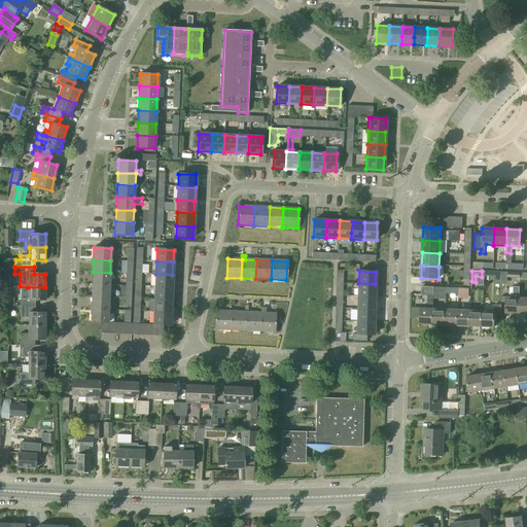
[(92,284),(109,285),(110,273),(93,272),(92,284)]
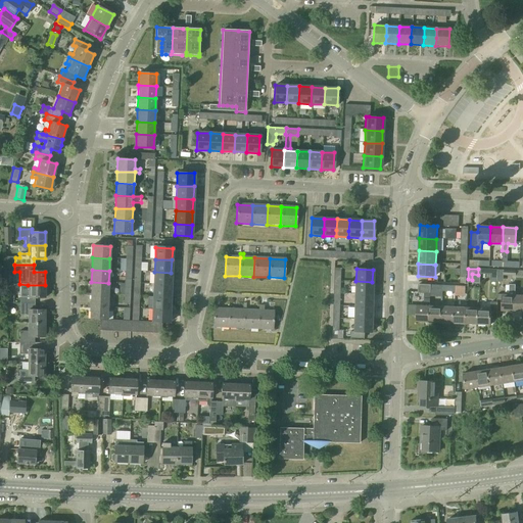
[(154,285),(171,285),(171,273),(154,272),(154,285)]
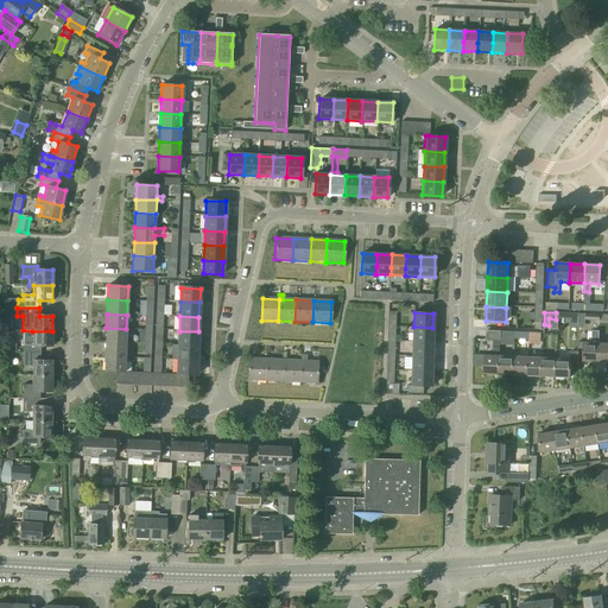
[(413,342),(432,343),(432,328),(413,327),(413,342)]
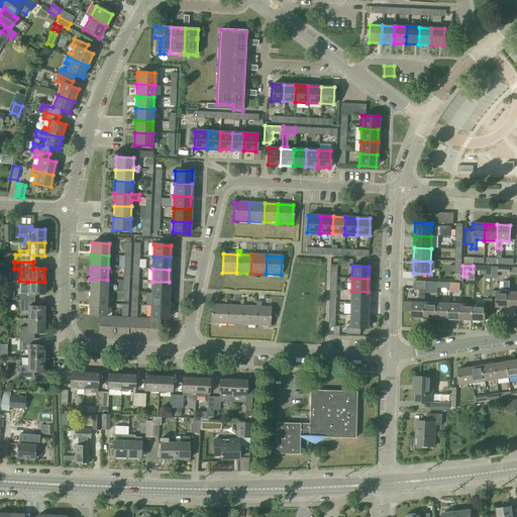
[(107,280),(90,279),(90,291),(107,292),(107,280)]
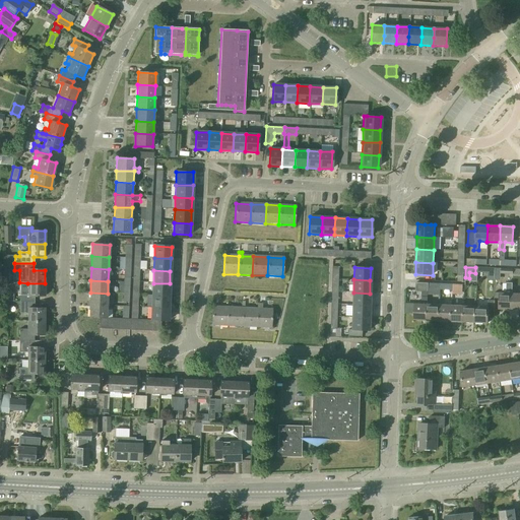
[(428,288),(428,283),(415,282),(415,291),(420,291),(420,298),(427,298),(427,296),(428,288)]
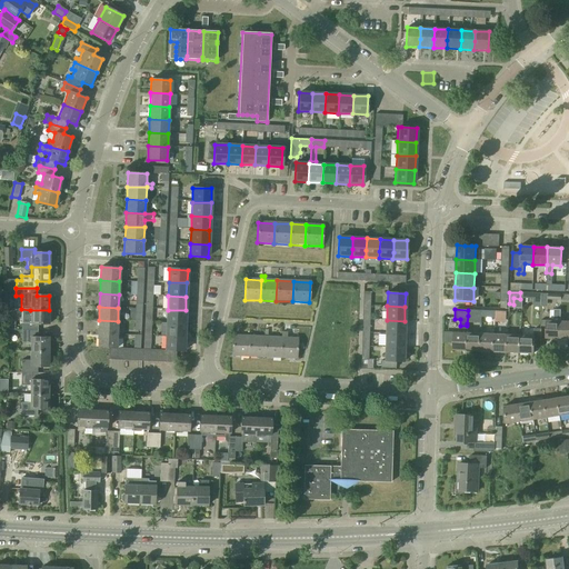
[(49,310),(30,310),(30,319),(21,319),(21,331),(37,331),(37,325),(49,325),(49,310)]
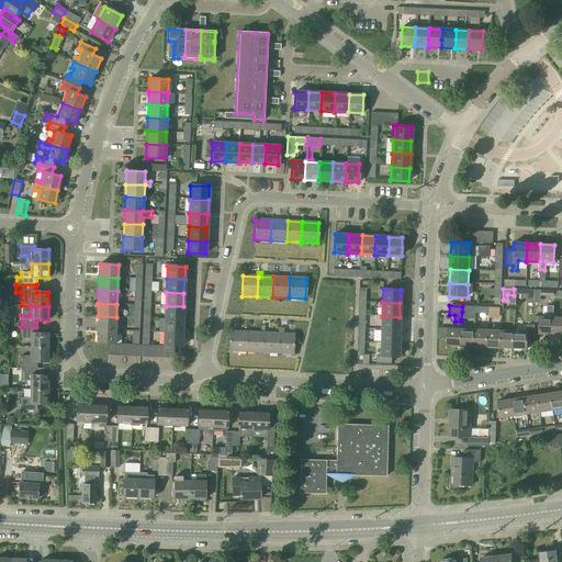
[(166,306),(165,319),(182,319),(183,306),(166,306)]
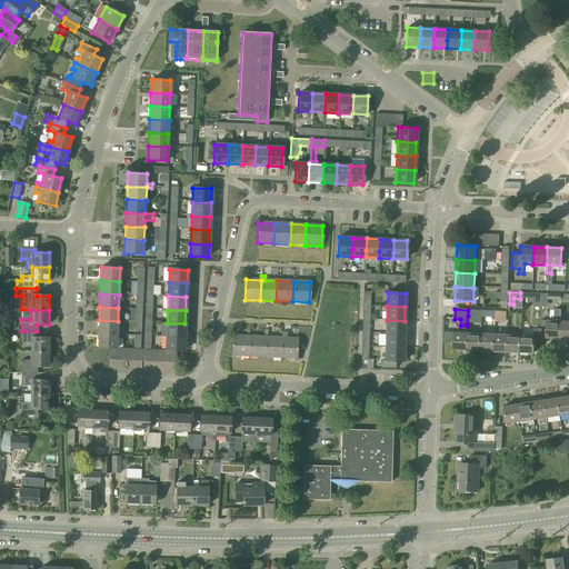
[(545,339),(559,340),(559,322),(560,311),(555,310),(553,321),(546,321),(545,339)]
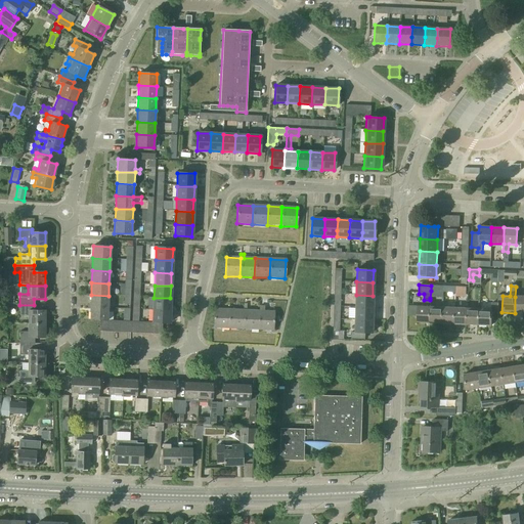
[(90,308),(107,309),(108,296),(91,295),(90,308)]
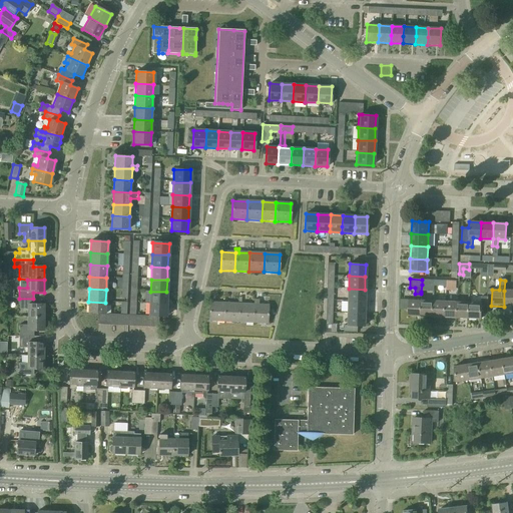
[(364,302),(365,290),(349,289),(348,301),(364,302)]
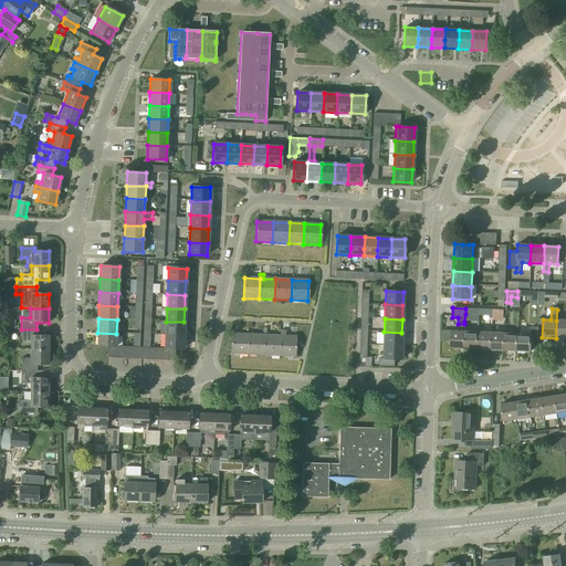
[(565,321),(556,321),(556,338),(565,338),(565,321)]
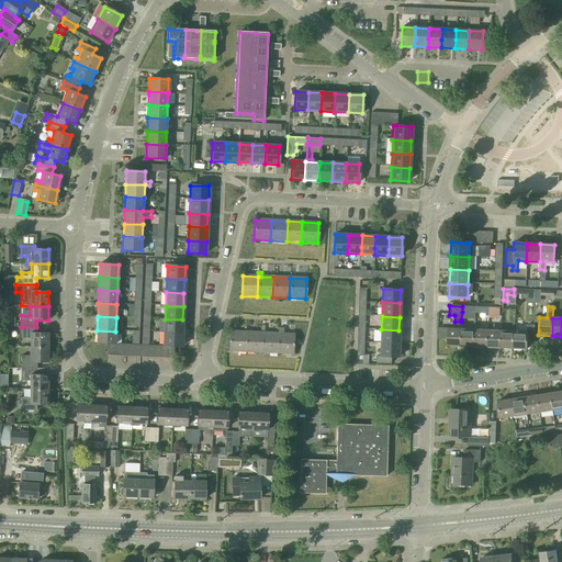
[(165,319),(164,333),(182,334),(182,319),(165,319)]
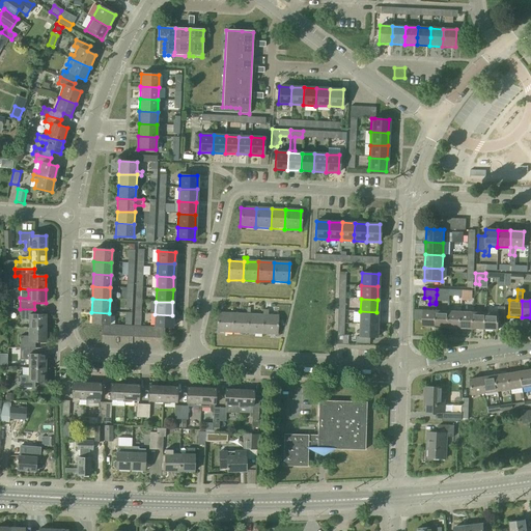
[(422,327),(435,328),(436,311),(436,304),(429,304),(429,311),(423,310),(422,327)]
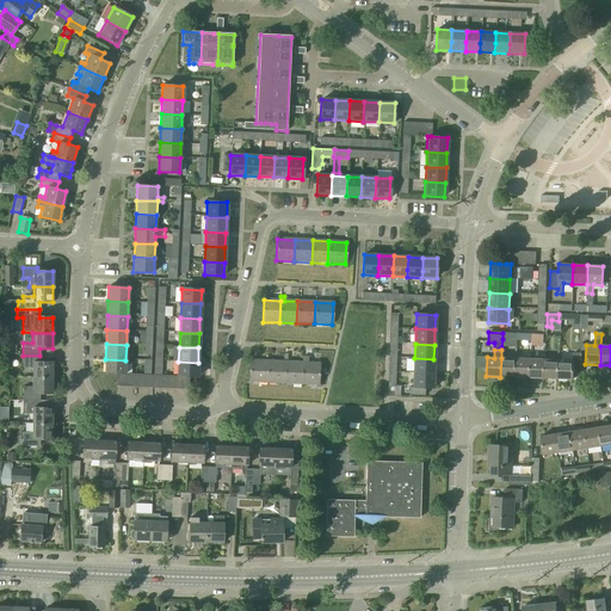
[(559,360),(559,380),(573,381),(573,372),(580,372),(581,355),(573,355),(573,362),(559,360)]
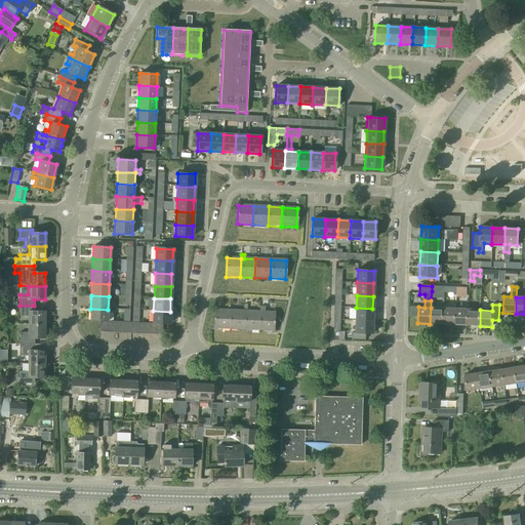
[(28,317),(28,325),(44,325),(44,312),(34,312),(34,306),(19,306),(19,317),(28,317)]
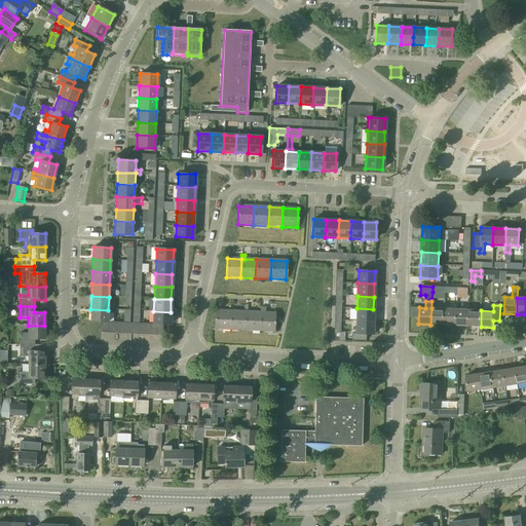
[(260,308),(260,312),(259,331),(274,332),(274,313),(265,312),(265,308),(260,308)]
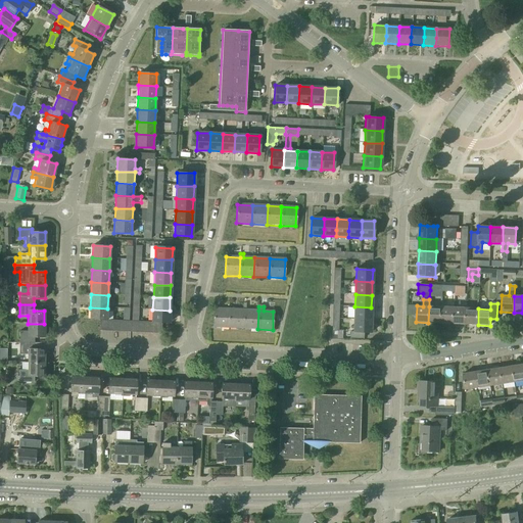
[(354,320),(371,320),(371,307),(354,306),(354,320)]
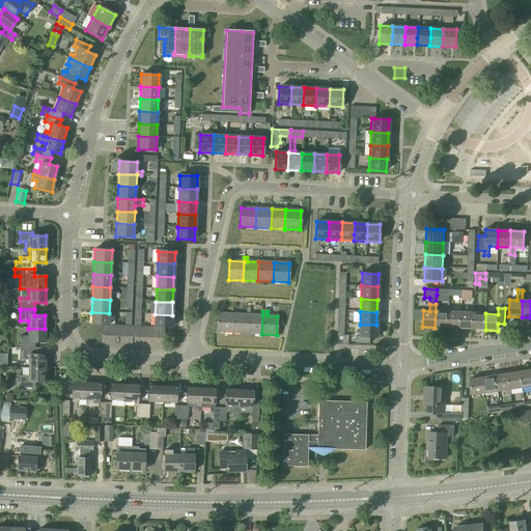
[(435,328),(448,329),(448,311),(436,311),(435,328)]
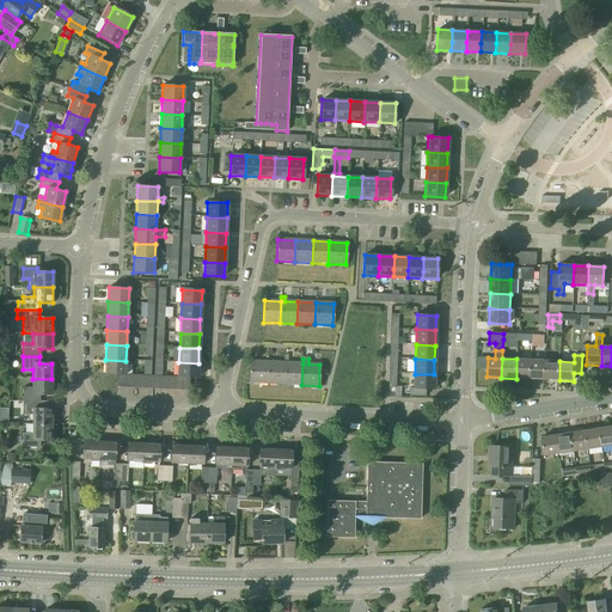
[(531,360),(516,359),(516,379),(530,379),(531,360)]
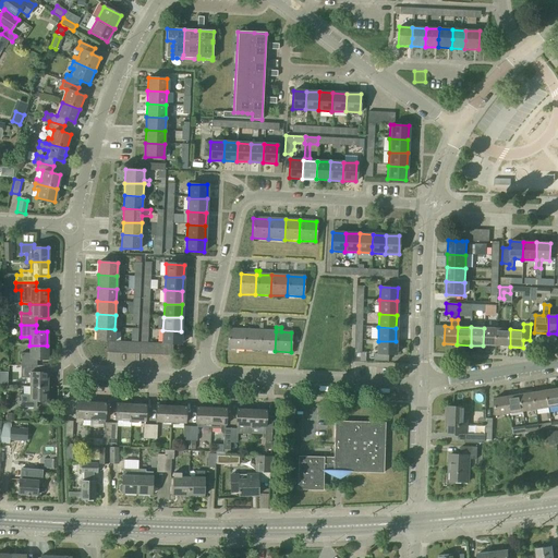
[(96,341),(107,341),(113,341),(114,341),(114,329),(96,328),(96,341)]
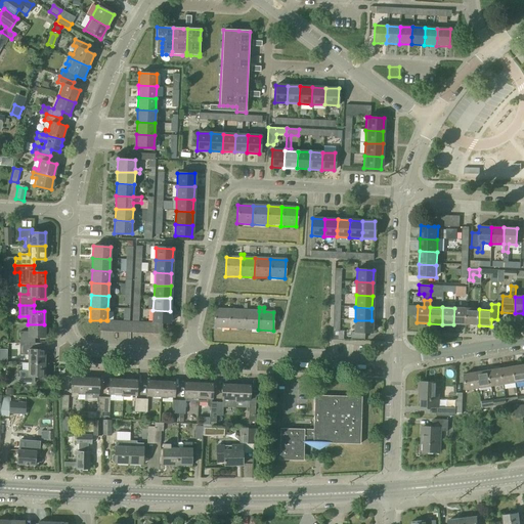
[(453,324),(466,325),(467,309),(454,308),(453,324)]
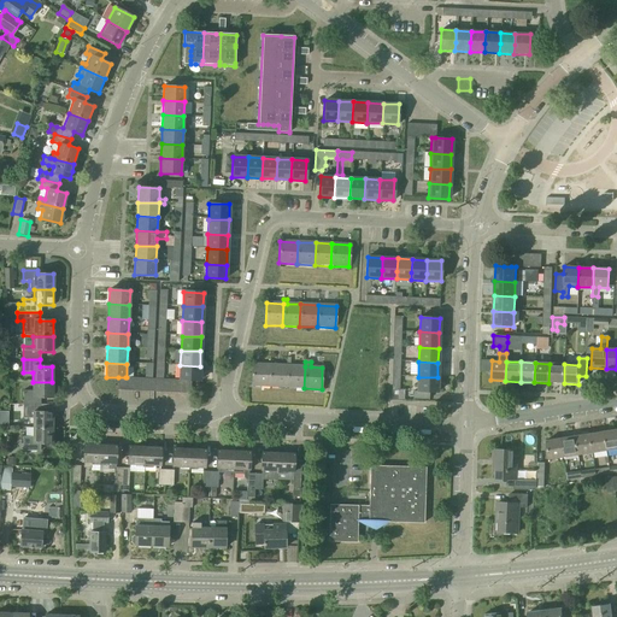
[(251,387),(269,387),(270,365),(252,364),(251,387)]
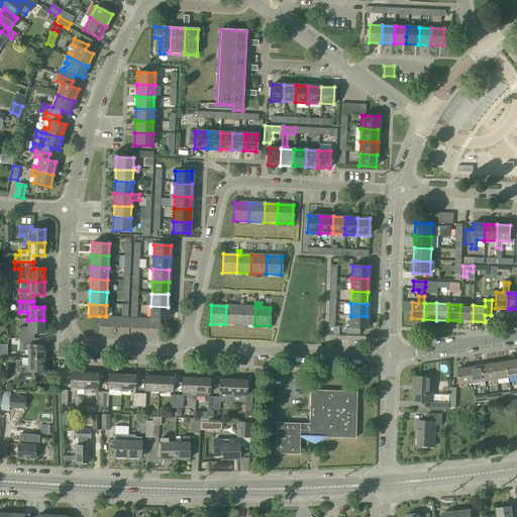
[(459,321),(473,321),(473,305),(460,305),(459,321)]
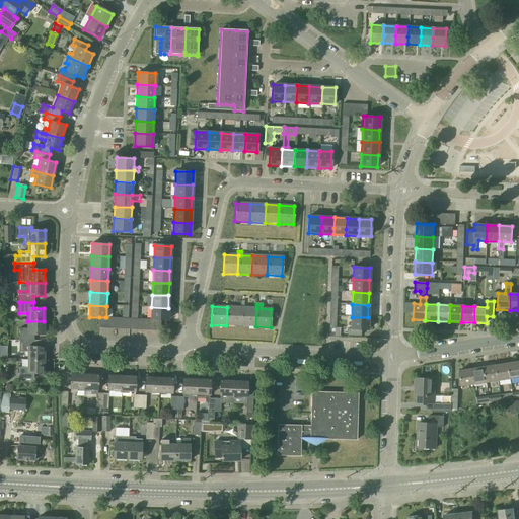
[(168,308),(151,307),(151,319),(154,319),(160,320),(167,320),(168,308)]
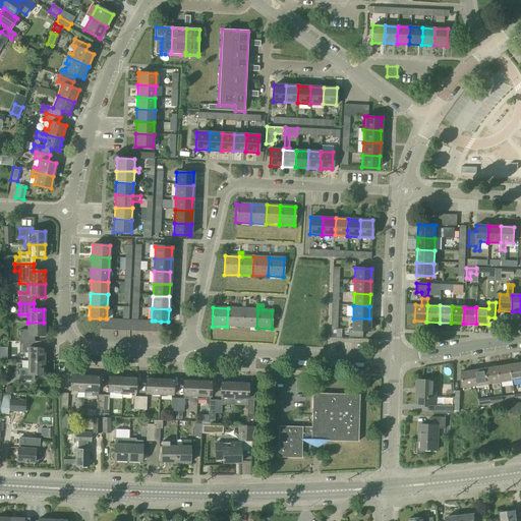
[(227,327),(241,328),(242,308),(228,308),(227,327)]
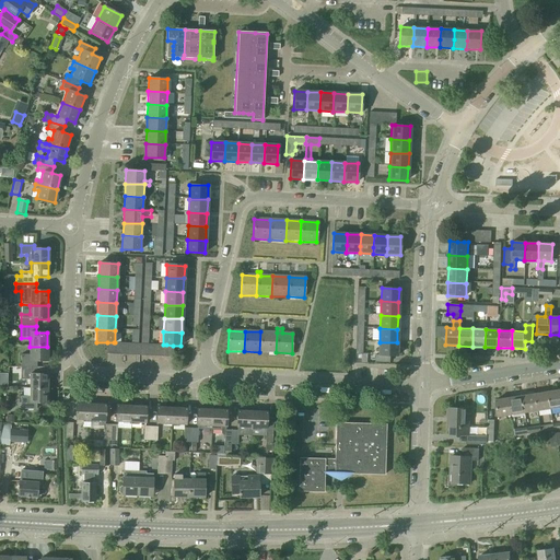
[(259,352),(276,352),(277,333),(260,331),(259,352)]
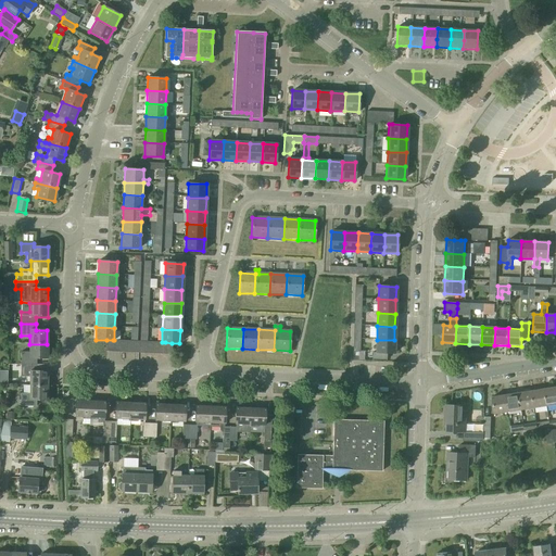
[(393,354),(394,340),(377,340),(376,353),(393,354)]
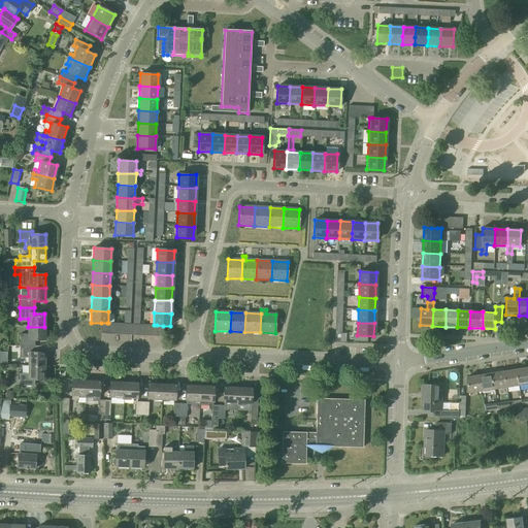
[(20,334),(20,347),(35,347),(35,340),(44,340),(44,327),(28,327),(28,334),(20,334)]
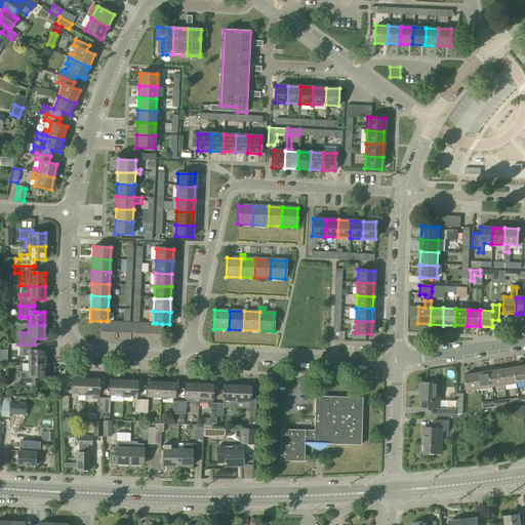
[(27,356),(27,364),(44,364),(44,351),(35,351),(35,345),(19,345),(19,356),(27,356)]
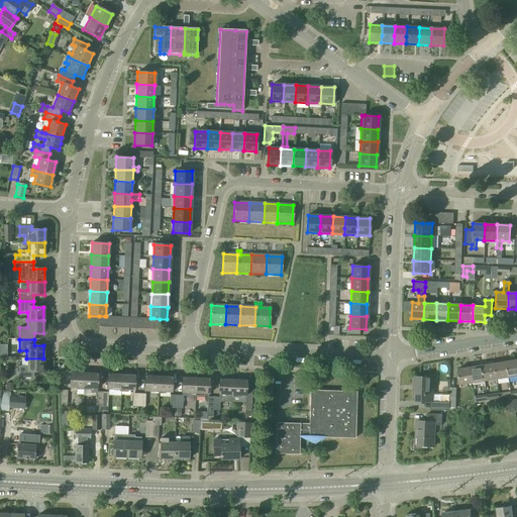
[(43,358),(26,358),(26,367),(19,367),(19,378),(33,378),(33,372),(43,372),(43,358)]
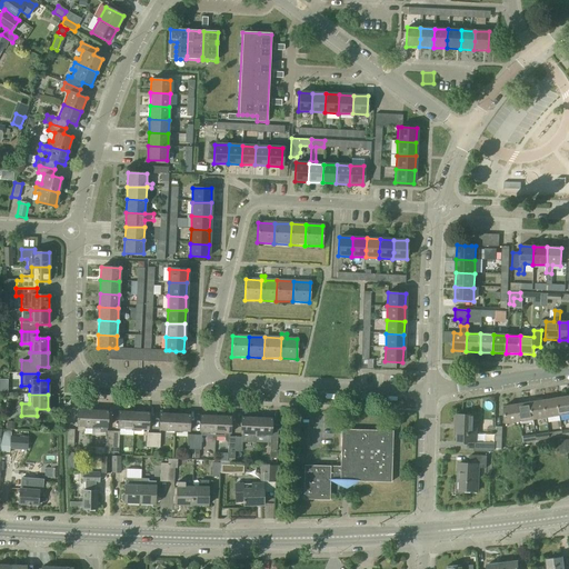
[(568,397),(556,399),(559,417),(568,415),(568,397)]
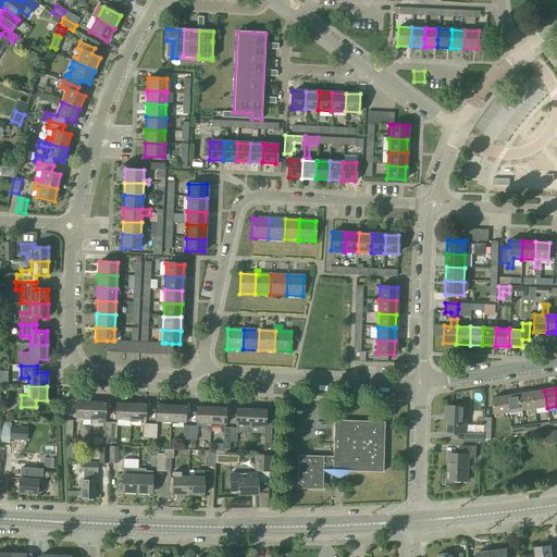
[(532,393),(534,410),(547,408),(544,391),(532,393)]
